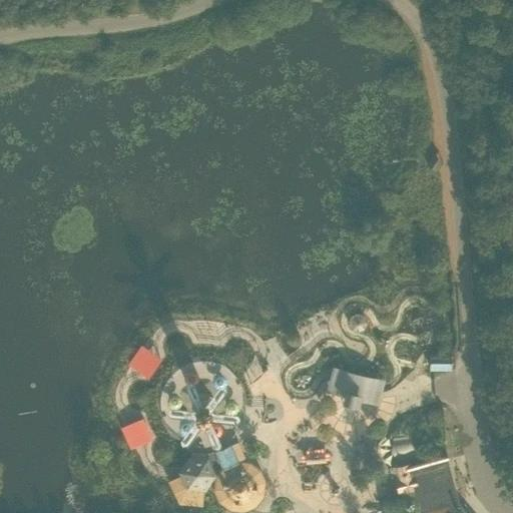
[(360,335),(366,332),(369,328),(370,322),(367,317),(362,313),(355,312),(350,315),(347,322),(349,328),(353,334),(360,335)]
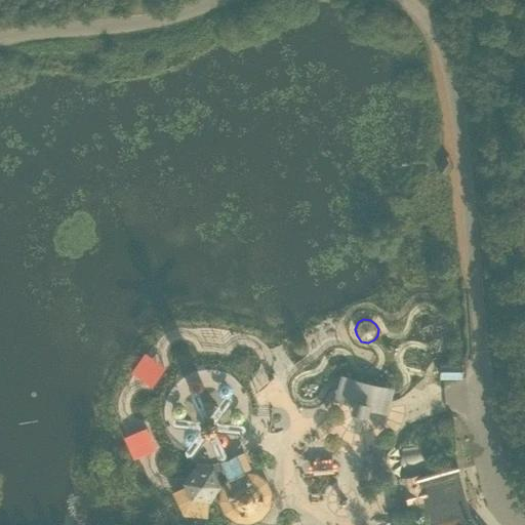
[(162,367),(146,355),(132,373),(149,386),(162,367)]
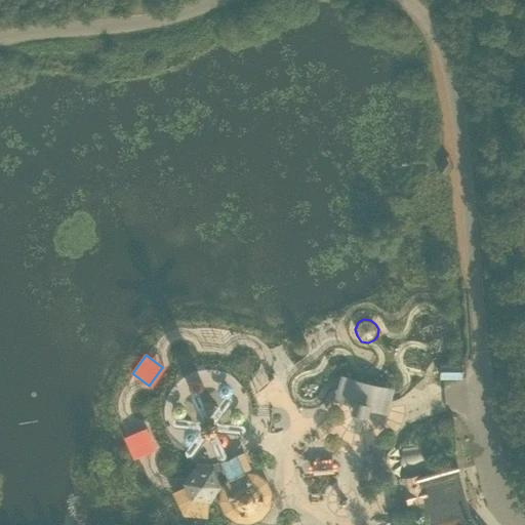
[(440,362),(440,378),(461,378),(461,362),(440,362)]
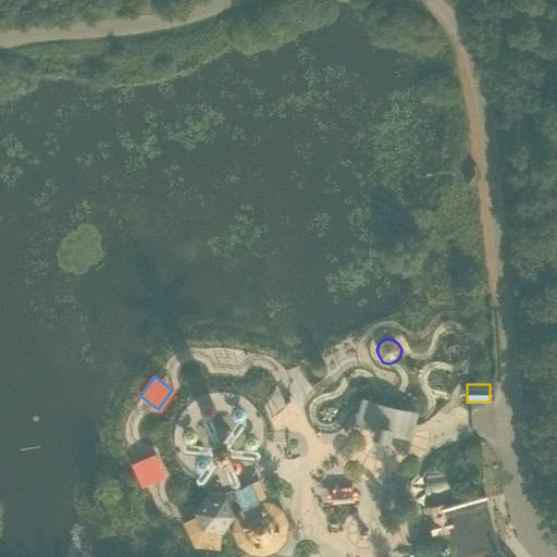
[(211,440),(212,442),(196,462),(196,466),(197,468),(200,469),(203,468),(219,447),(221,447),(232,470),(234,472),(237,472),(239,469),(239,467),(229,443),(230,442),(256,444),(259,443),(260,440),(259,437),(257,436),(230,434),(230,432),(245,410),(245,407),(243,405),(240,404),(237,405),(222,428),(222,426),(221,428),(210,403),(208,400),(205,400),(202,403),(202,406),(213,430),(213,431),(212,432),(185,429),(183,430),(181,432),(182,434),(184,436),(211,440)]
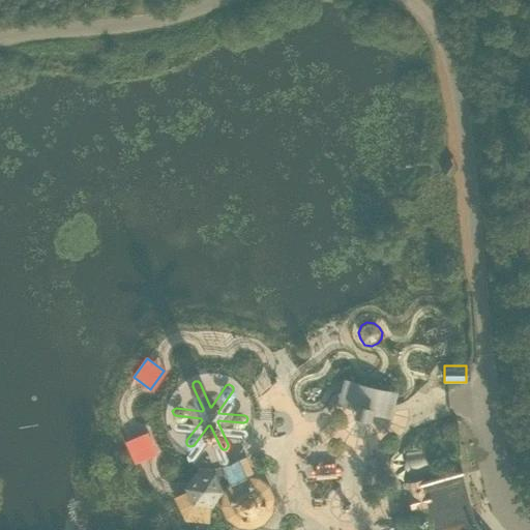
[(378,419),(389,422),(392,418),(395,411),(396,405),(396,394),(345,381),(342,393),(337,409),(347,412),(353,414),(355,414),(373,418),(378,419)]
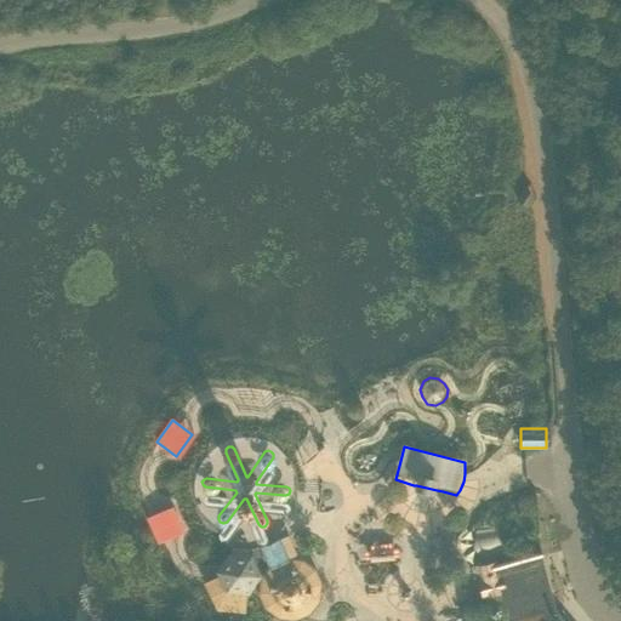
[(172,510),(151,519),(161,542),(182,534),(172,510)]
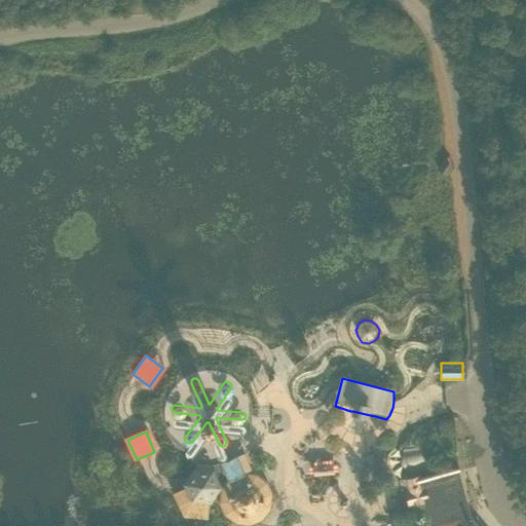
[(420,448),(402,450),(408,474),(425,467),(420,448)]
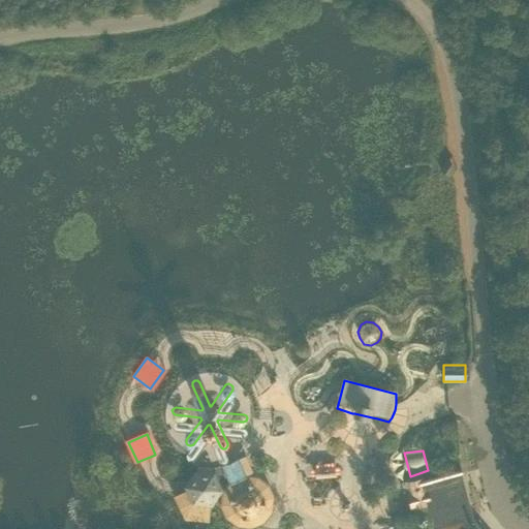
[(221,464),(228,480),(228,481),(222,490),(221,504),(226,517),(237,525),(251,527),(263,521),(272,509),(274,496),(269,484),(257,475),(246,474),(246,473),(252,470),(246,457),(245,455),(239,457),(223,463),(221,464)]
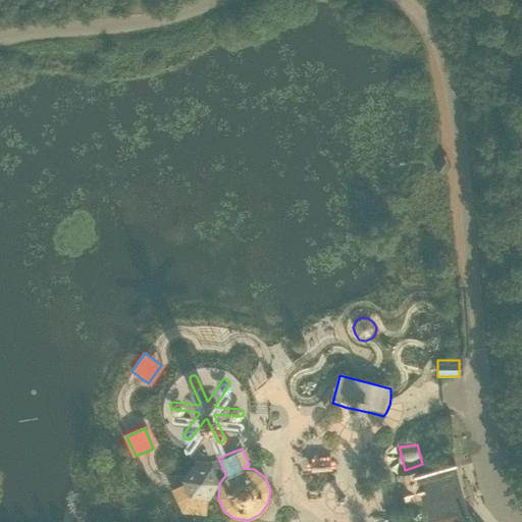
[(198,458),(195,458),(194,463),(191,463),(180,478),(183,482),(179,484),(177,485),(175,485),(174,486),(173,487),(170,488),(181,512),(206,514),(207,498),(208,498),(220,481),(212,464),(209,464),(209,459),(206,459),(202,458),(198,458)]
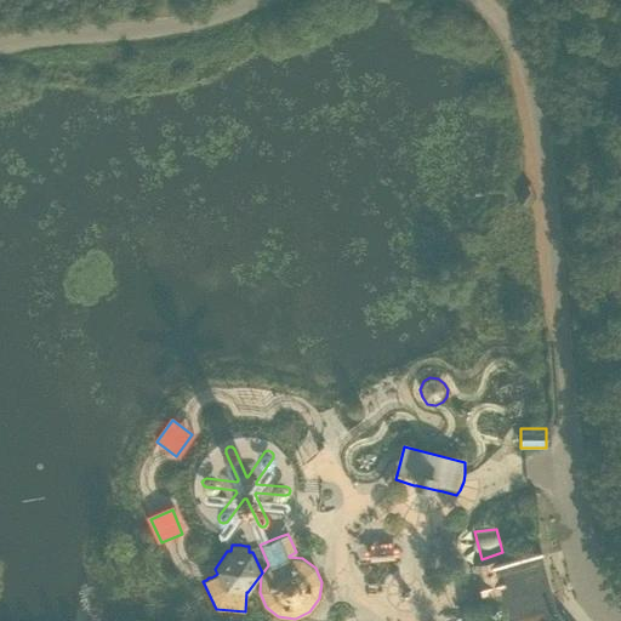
[(393,548),(370,550),(370,562),(393,560),(393,548)]
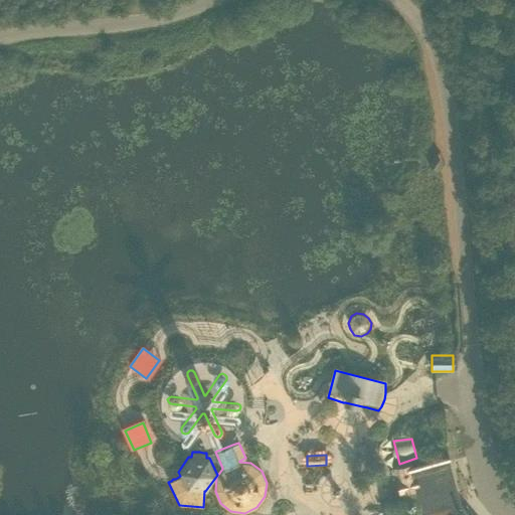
[(468,514),(462,507),(449,458),(406,469),(408,478),(406,479),(409,492),(412,491),(414,500),(392,505),(394,514),(468,514)]
